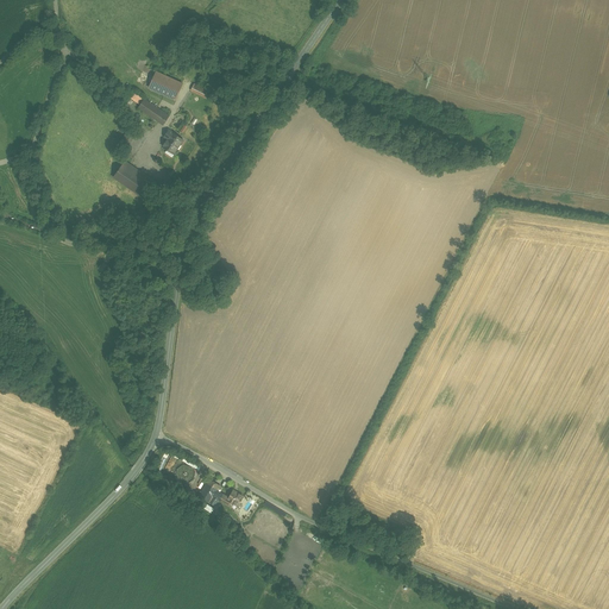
[(175,100),(182,82),(154,70),(146,88),(175,100)]
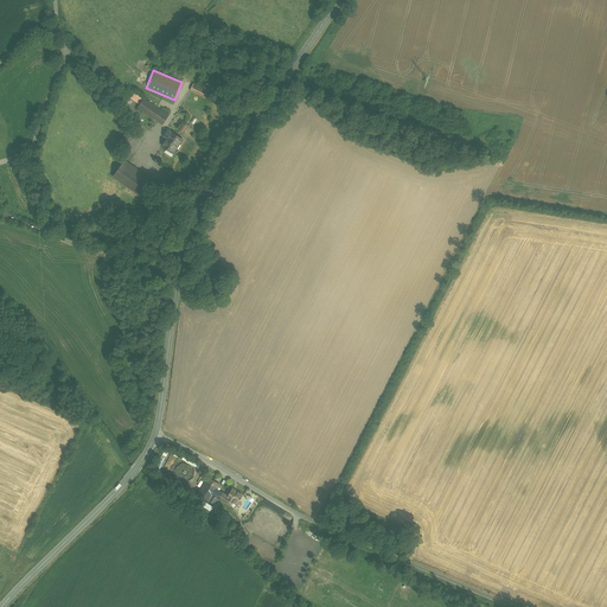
[(189,91),(204,97),(208,89),(192,83),(189,91)]
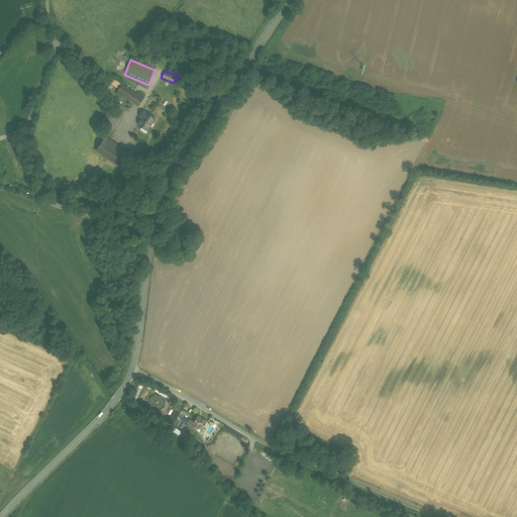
[(143,99),(122,85),(118,92),(138,106),(143,99)]
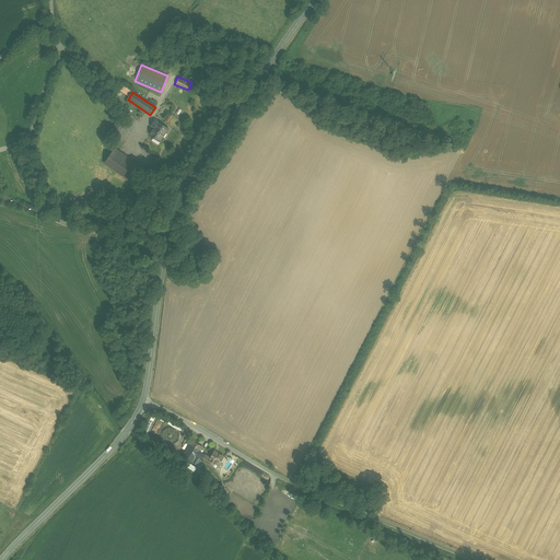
[(125,120),(120,117),(111,130),(115,133),(125,120)]
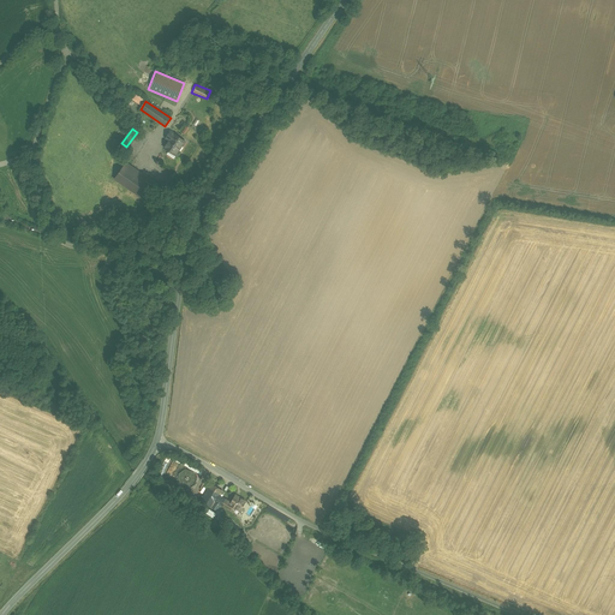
[(174,135),(171,132),(166,138),(169,141),(165,148),(169,151),(168,153),(168,155),(173,159),(174,157),(177,155),(177,154),(181,147),(185,142),(174,133),(174,135)]
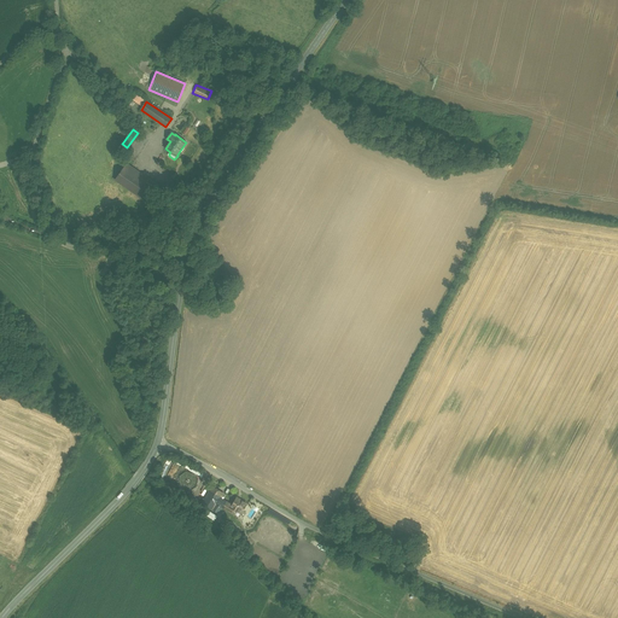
[(155,187),(126,167),(116,180),(146,200),(155,187)]
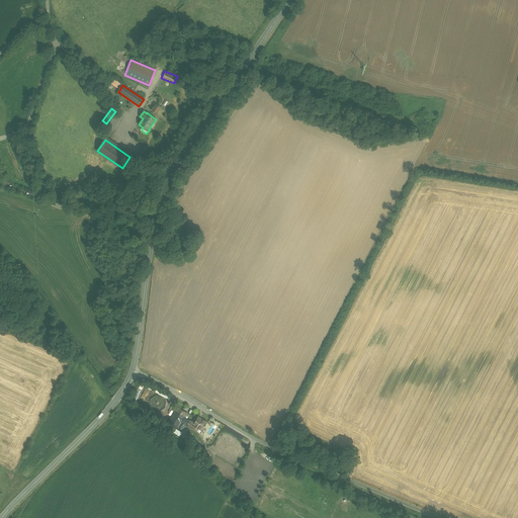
[(187,414),(178,408),(169,422),(178,427),(179,425),(184,428),(187,425),(189,421),(184,418),(187,414)]
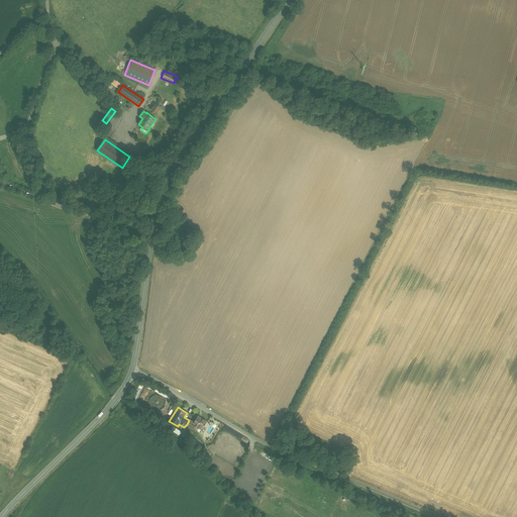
[(207,422),(198,416),(194,423),(194,424),(198,426),(202,429),(207,422)]
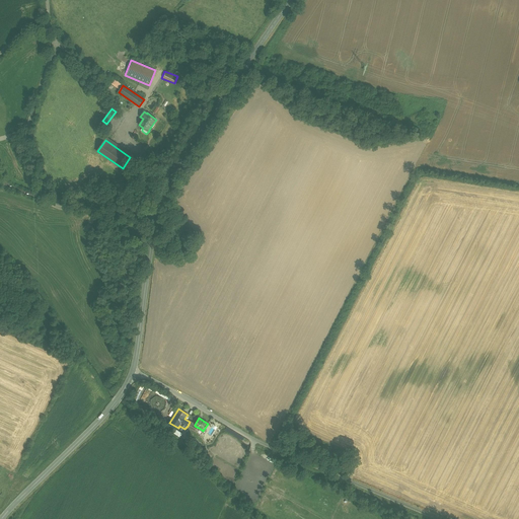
[(164,422),(161,426),(179,437),(182,433),(164,422)]
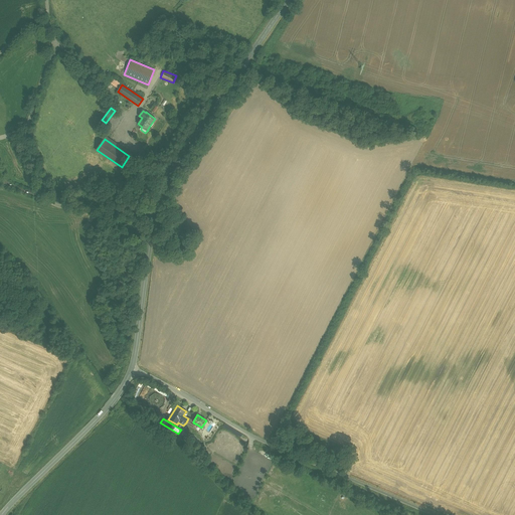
[(193,421),(188,418),(186,422),(195,427),(197,424),(193,422),(193,421)]
